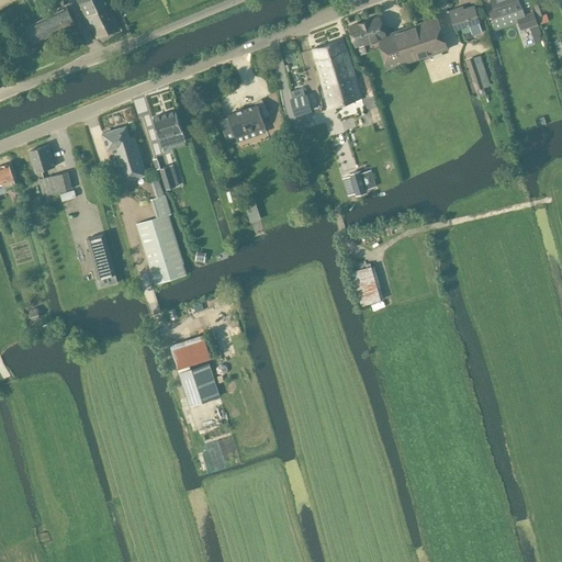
[(96,0),(81,8),(92,29),(115,17),(110,4),(113,3),(111,0),(96,0)]
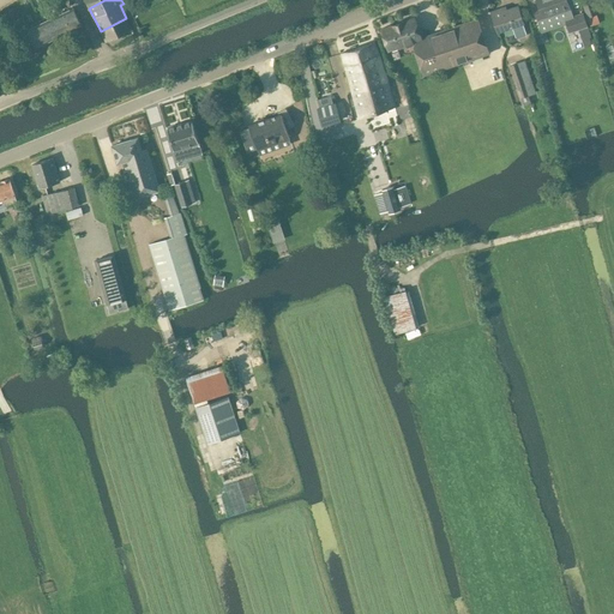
[(539,19),(555,13),(570,10),(566,0),(536,0),(539,5),(534,7),(539,19)]
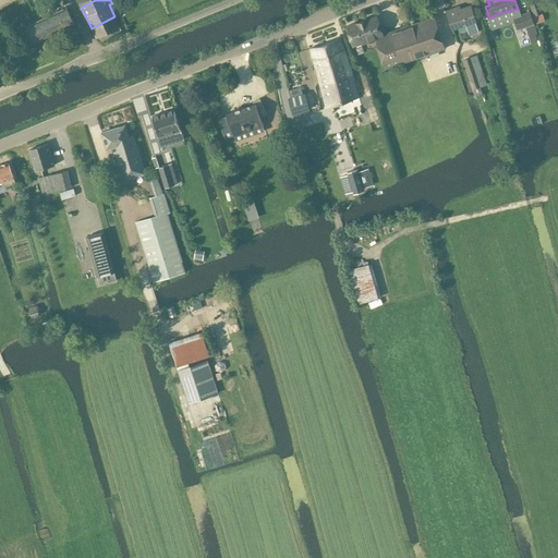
[(537,1),(530,3),(534,15),(542,12),(537,1)]
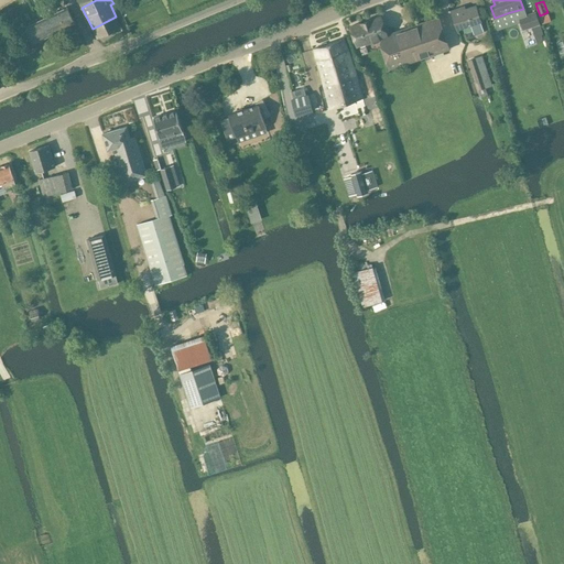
[(451,10),(457,29),(470,24),(474,34),(475,35),(483,33),(484,31),(480,22),(480,21),(475,6),(462,10),(459,7),(451,10)]
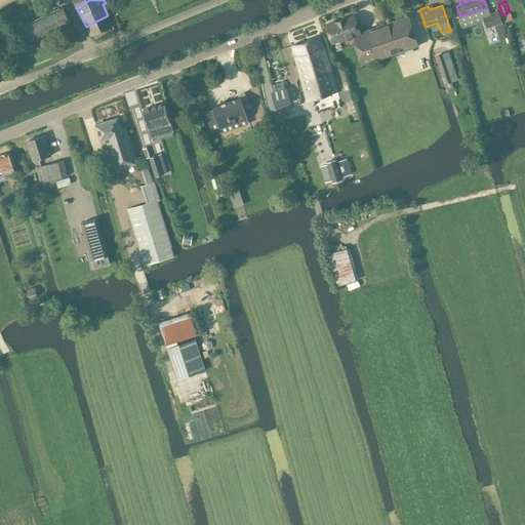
[(63,7),(24,25),(31,39),(70,22),(63,7)]
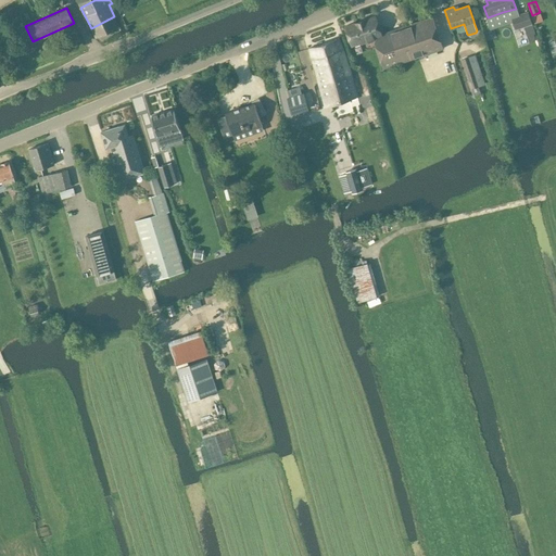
[(528,12),(513,17),(516,28),(523,26),(527,36),(532,34),(529,24),(531,24),(528,12)]
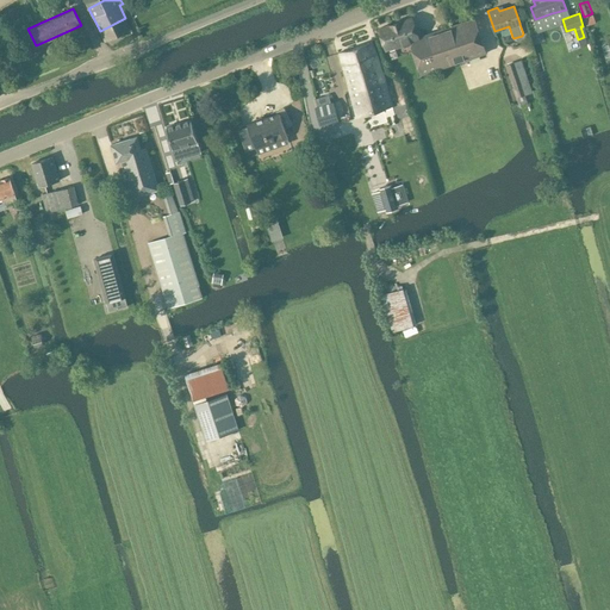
[(411,17),(379,29),(386,50),(411,42),(423,74),(485,53),(474,19),(419,37),(411,17)]
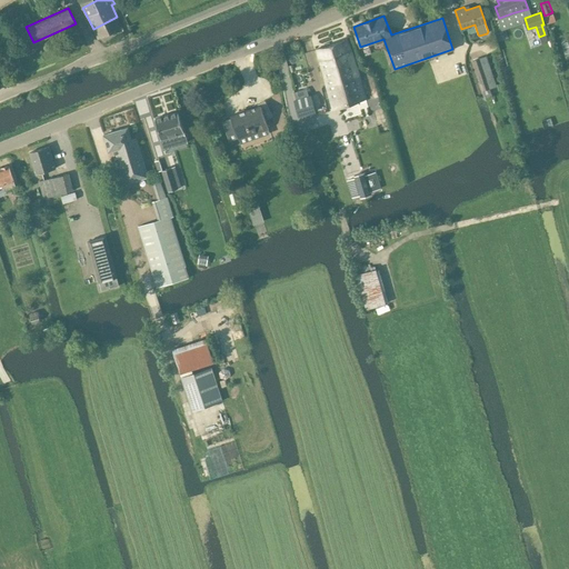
[(122,27),(117,17),(93,29),(98,39),(122,27)]
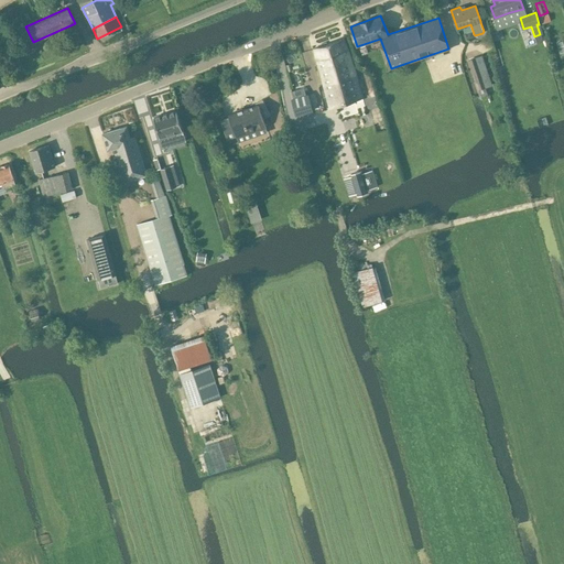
[(369,76),(364,73),(359,74),(360,75),(356,77),(344,39),(314,49),(331,109),(362,98),(357,80),(361,79),(365,93),(373,90),(369,76)]
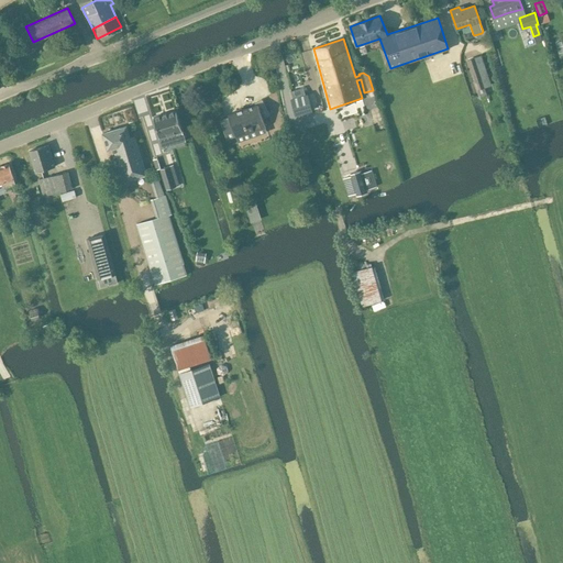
[(475,57),(467,59),(476,87),(477,90),(484,87),(475,57)]
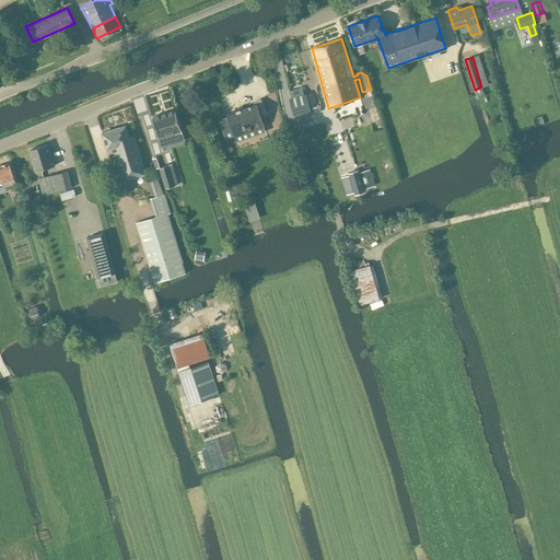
[(306,95),(290,100),(294,115),(311,111),(306,95)]
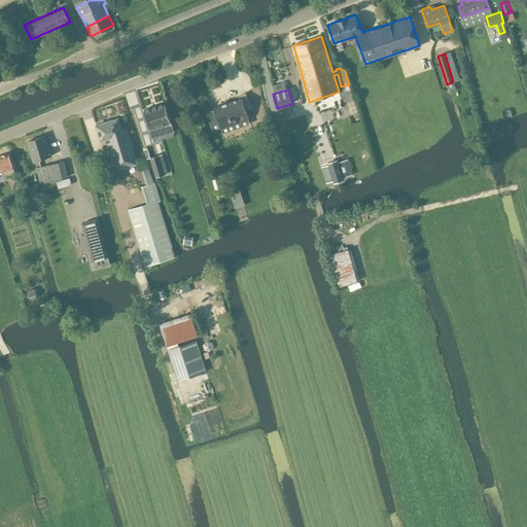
[(215,109),(206,112),(210,126),(219,123),(220,128),(221,128),(248,119),(246,111),(252,107),(245,93),(241,96),(241,98),(230,101),(214,106),(215,109)]
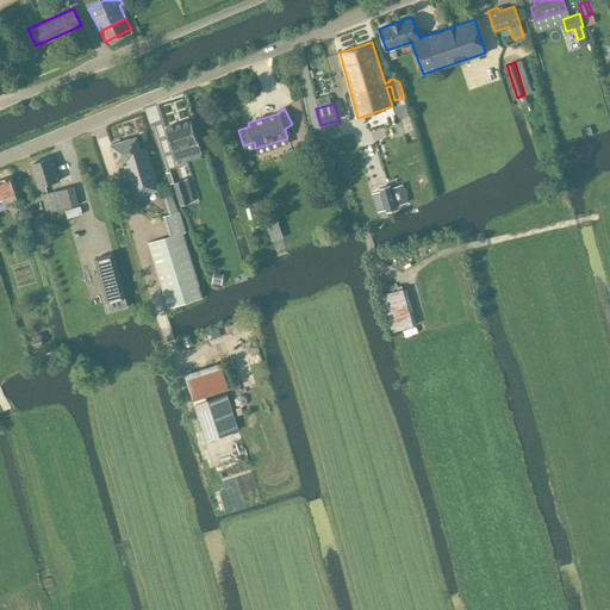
[(411,118),(400,120),(405,129),(412,126),(411,118)]
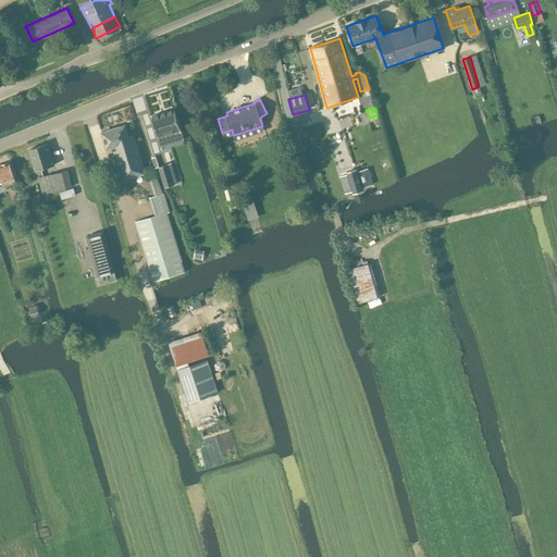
[(151,116),(159,141),(182,134),(174,109),(165,112),(160,113),(161,113),(151,116)]
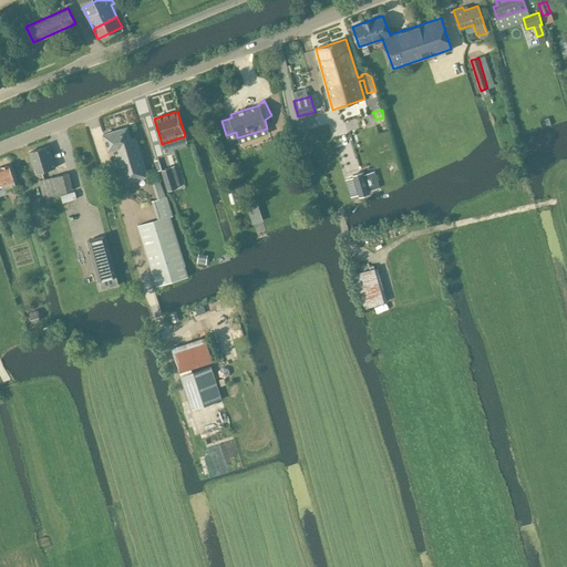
[(127,127),(104,134),(109,151),(113,151),(114,155),(117,154),(126,183),(146,176),(135,138),(131,138),(127,127)]
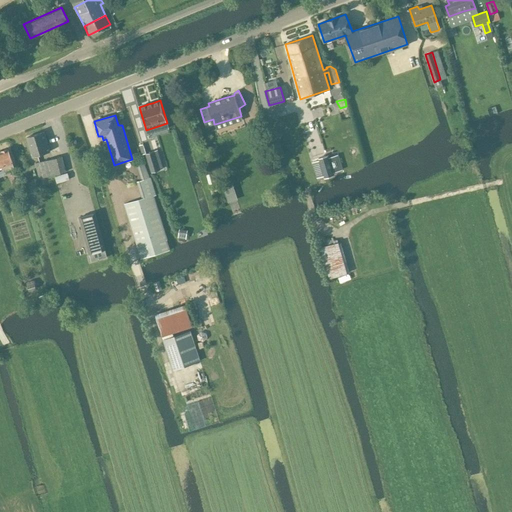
[(257,116),(251,120),(254,126),(259,124),(261,123),(257,116)]
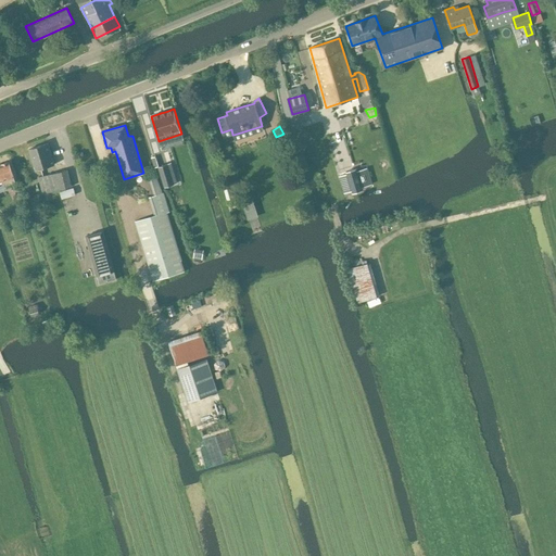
[(276,137),(275,138),(279,146),(286,142),(281,135),(276,137)]
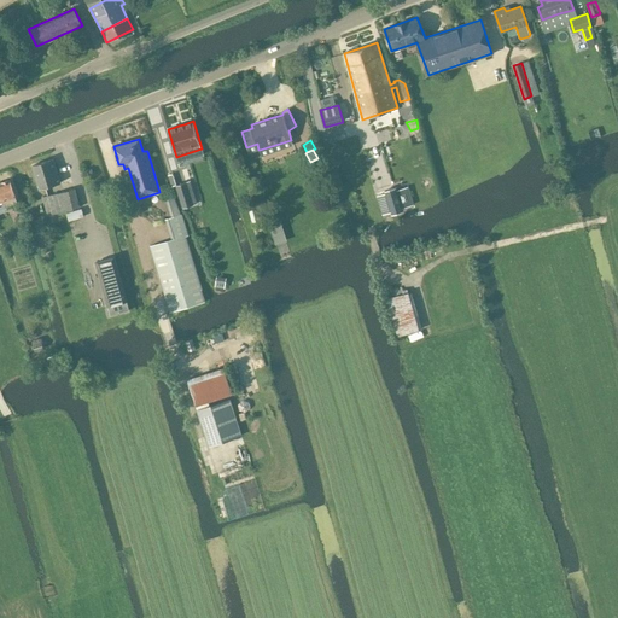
[(53,159),(33,167),(39,188),(60,182),(53,159)]
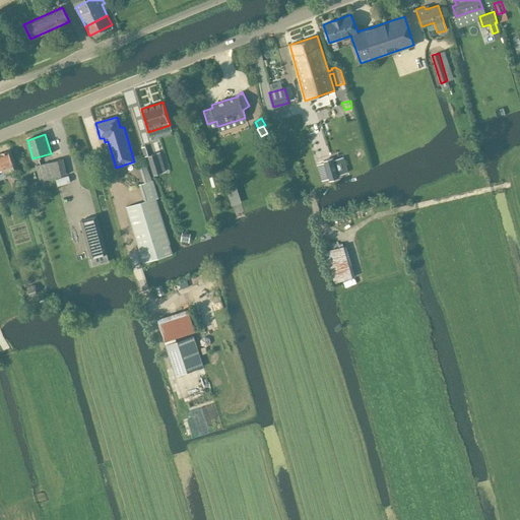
[(6,173),(14,170),(12,165),(13,165),(8,151),(0,153),(0,169),(4,168),(6,173)]
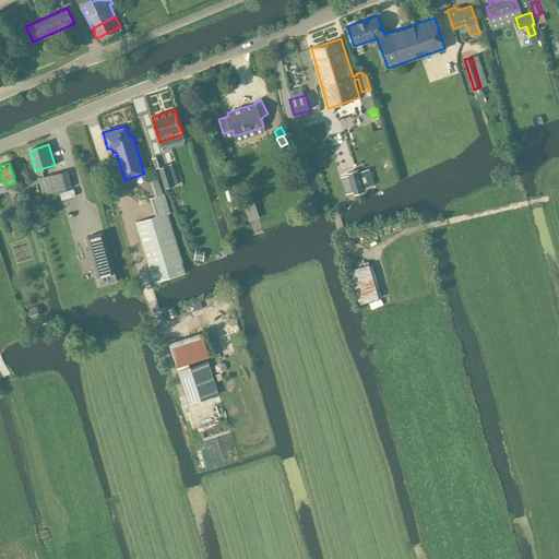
[(159,167),(166,188),(175,185),(173,178),(176,177),(171,163),(168,164),(159,167)]
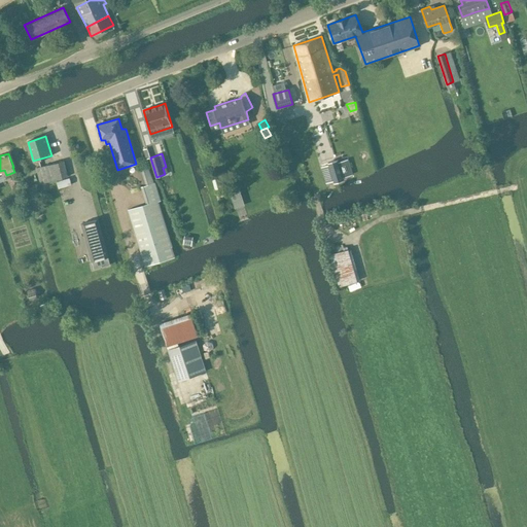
[(328,165),(321,167),(326,182),(332,180),(334,182),(344,179),(343,177),(339,162),(338,160),(327,163),(328,165)]
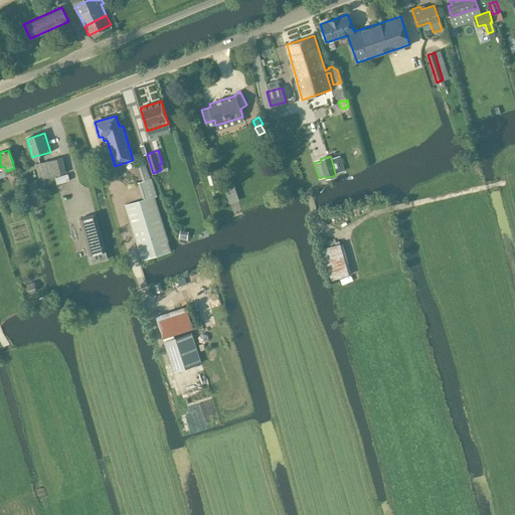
[(39,179),(55,175),(66,172),(62,157),(35,164),(39,179)]
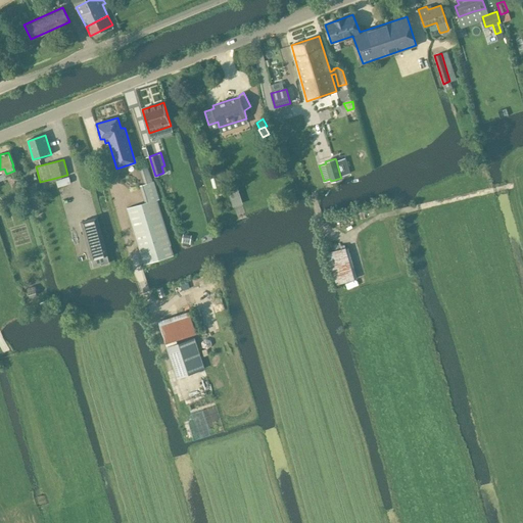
[(140,185),(146,202),(156,199),(159,198),(154,181),(153,182),(147,167),(140,169),(145,184),(140,185)]
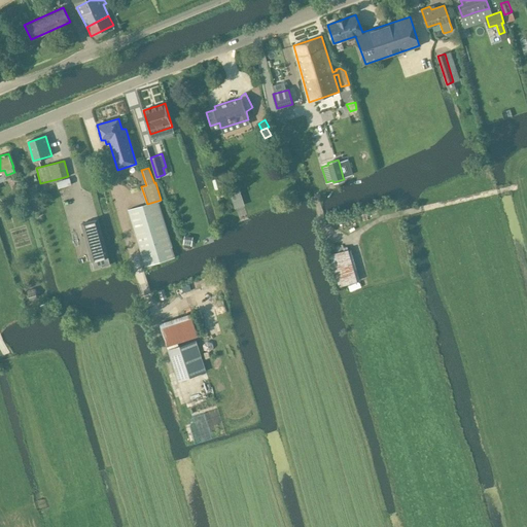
[(240,189),(231,192),(234,202),(243,199),(240,189)]
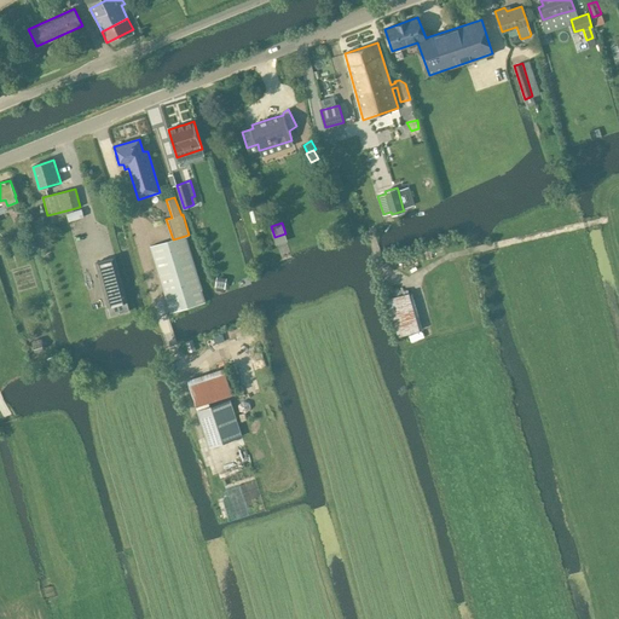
[(204,302),(185,236),(173,239),(151,247),(171,312),(204,302)]
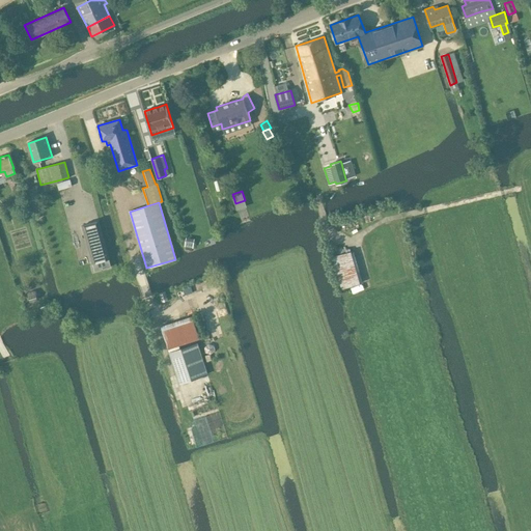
[(100,221),(83,226),(92,262),(109,257),(100,221)]
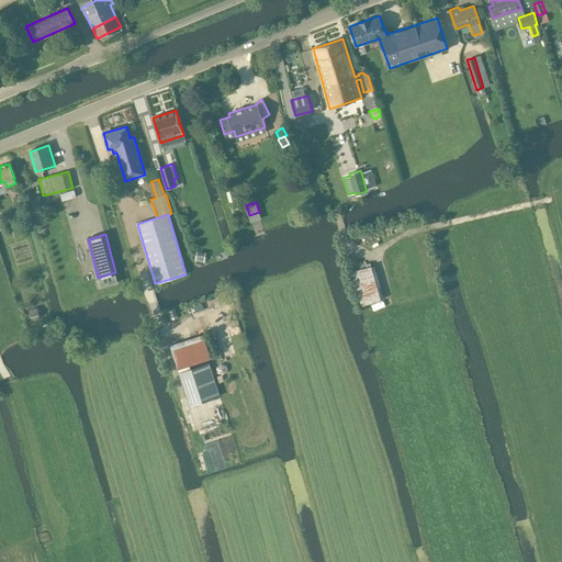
[(40,317),(36,308),(30,310),(32,319),(40,317)]
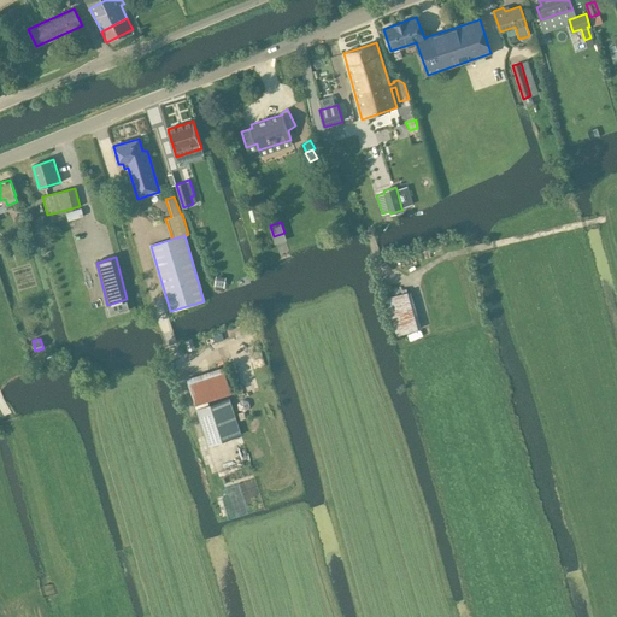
[(229,398),(197,409),(209,445),(241,434),(229,398)]
